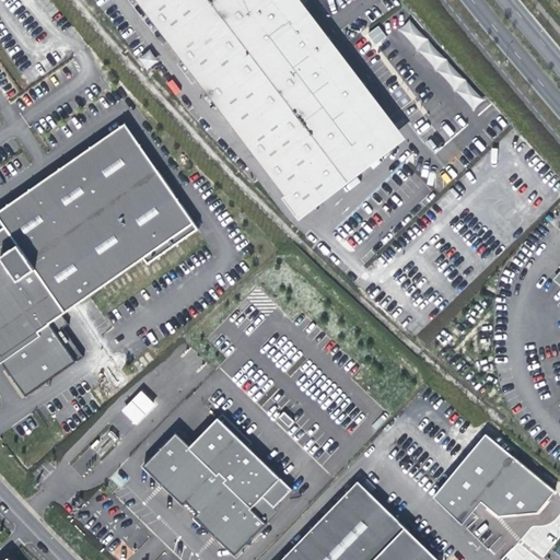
[(135,0),(300,214),(400,138),(299,0),(135,0)]
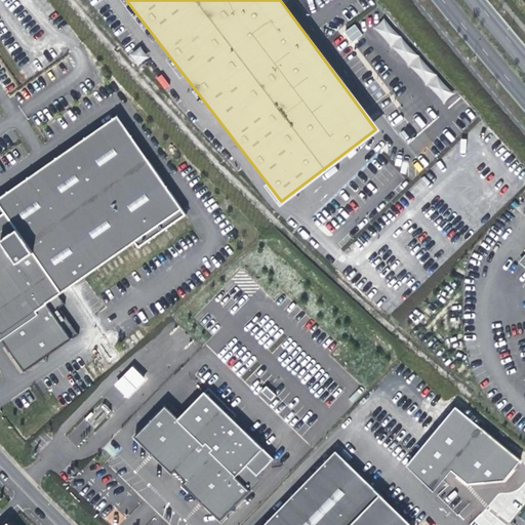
[(384,18),(373,28),(443,103),(453,93),(384,18)]
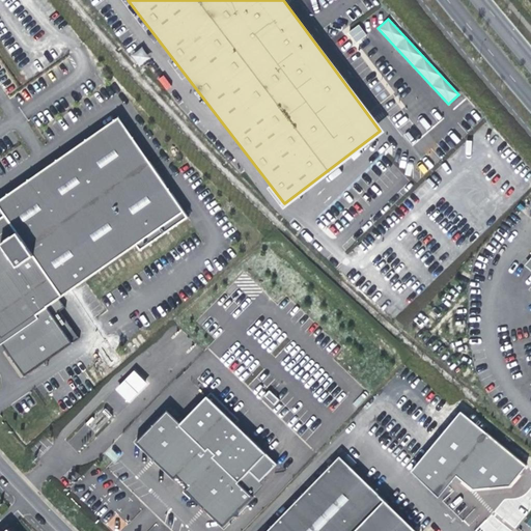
[(358,24),(347,32),(356,42),(366,34),(358,24)]
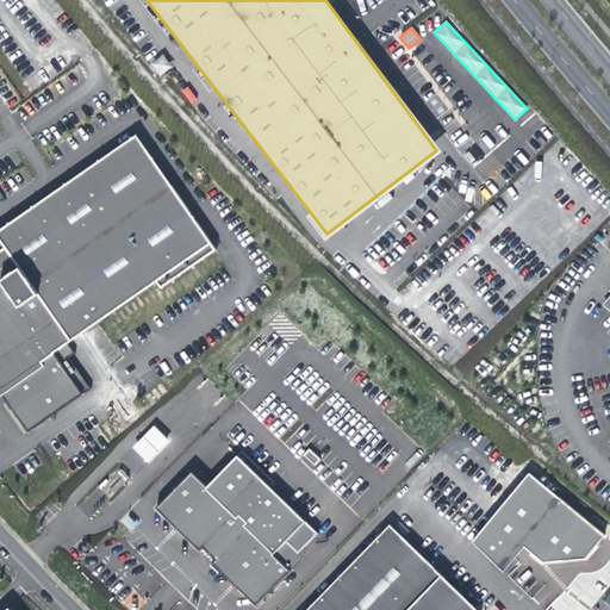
[(160,75),(172,67),(162,54),(150,63),(160,75)]
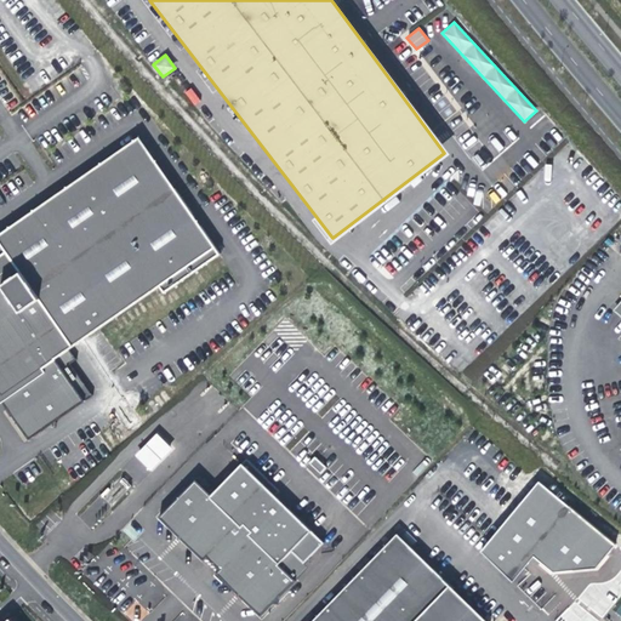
[(191,89),(186,92),(194,104),(200,100),(191,89)]
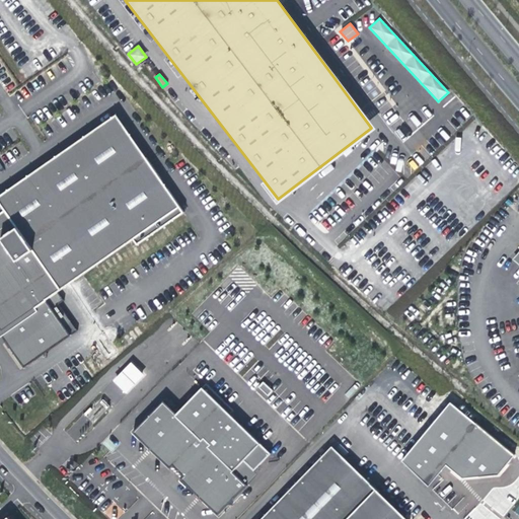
[(0,338),(2,337),(24,367),(75,330),(57,304),(63,300),(58,293),(133,240),(137,246),(187,212),(117,114),(0,195),(0,338)]
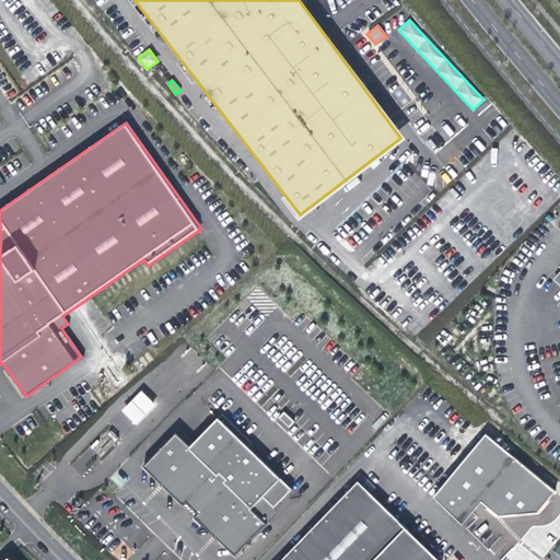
[(141,391),(120,410),(136,426),(155,406),(141,391)]
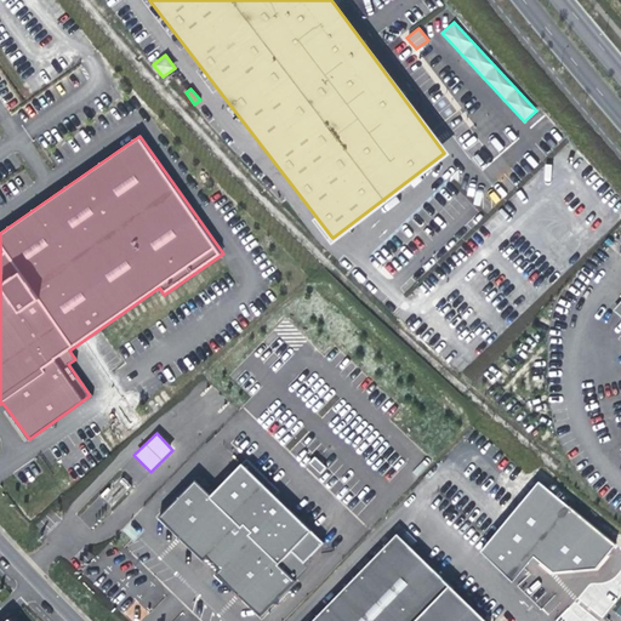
[(309,462),(320,474),(326,468),(315,456),(309,462)]
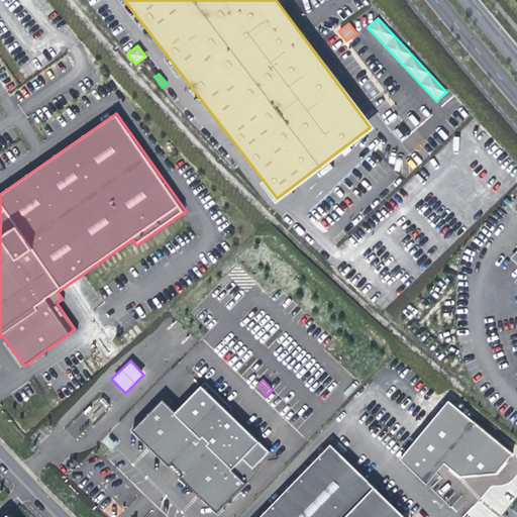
[(180,477),(217,513),(256,473),(252,469),(270,451),(228,412),(232,408),(205,382),(176,411),(163,399),(132,430),(169,467),(173,462),(184,473),(180,477)]
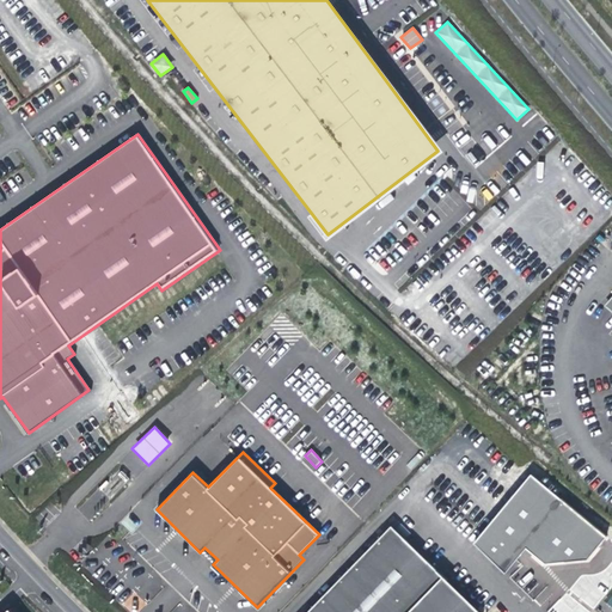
[(609,537),(533,472),(472,543),(506,571),(527,546),(548,563),(588,560),(609,537)]
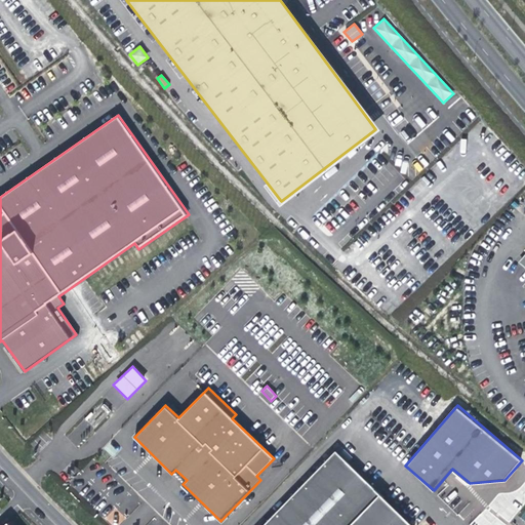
[(411,524),(336,451),(264,524),(411,524)]
